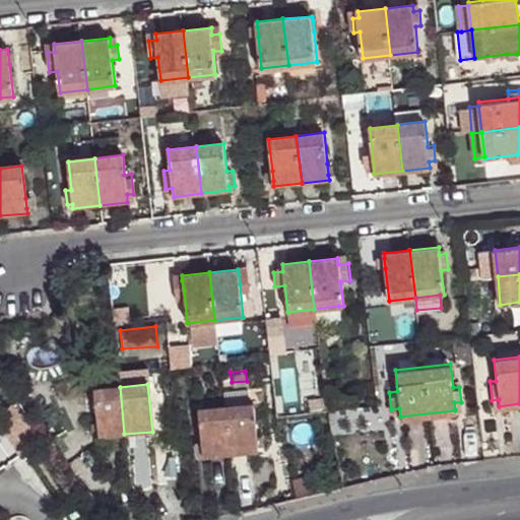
[(222,389),(223,403),(252,401),(250,385),(222,389)]
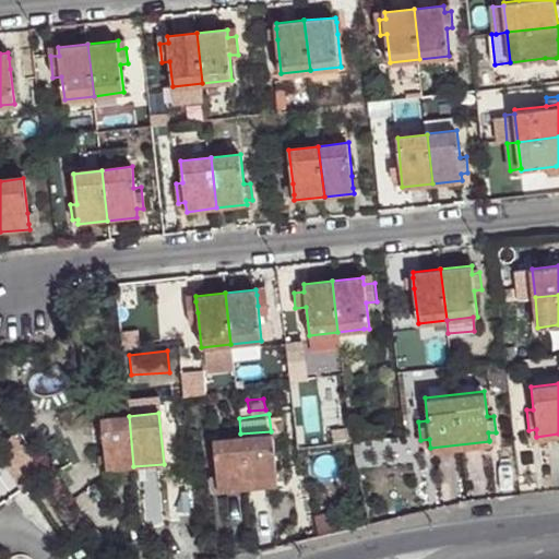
[(133,466),(129,416),(100,419),(105,470),(133,466)]
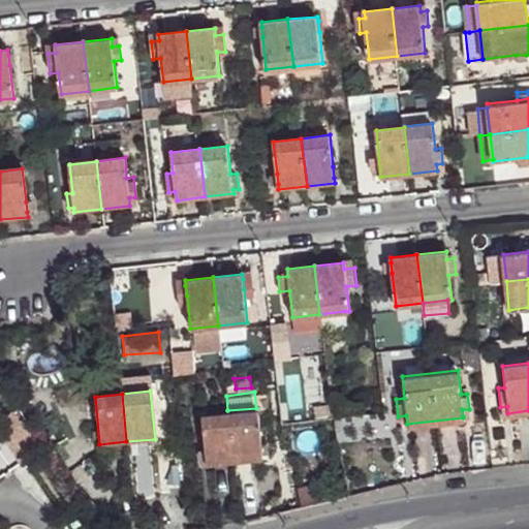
[(256,408),(227,410),(232,459),(260,456),(256,408)]
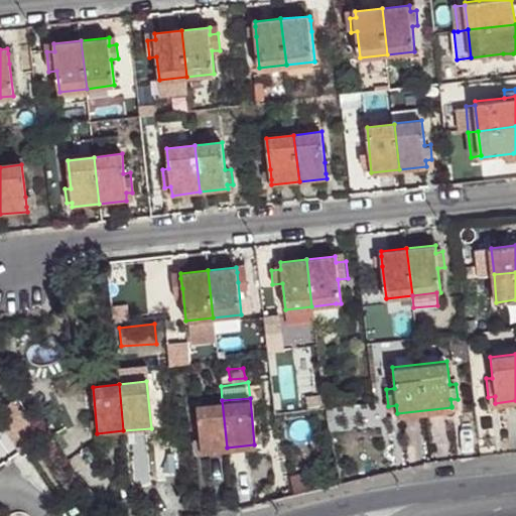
[(227,447),(222,400),(195,404),(199,450),(227,447)]
